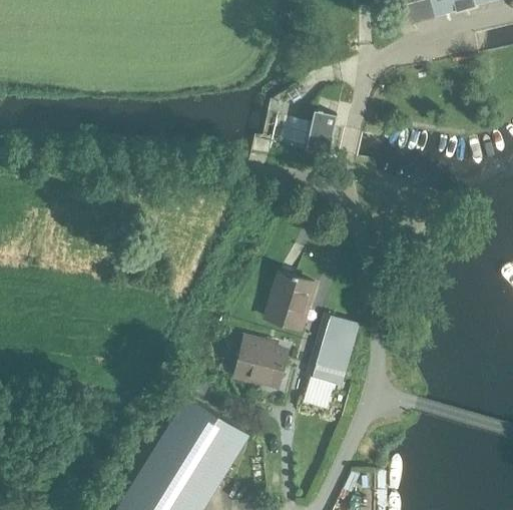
[(403,0),(410,24),(493,0),(403,0)]
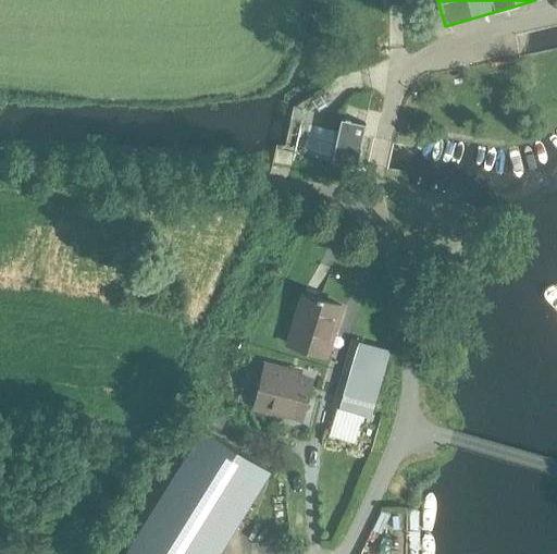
[(341,122),(338,136),(332,164),(356,170),(366,127),(341,122)]
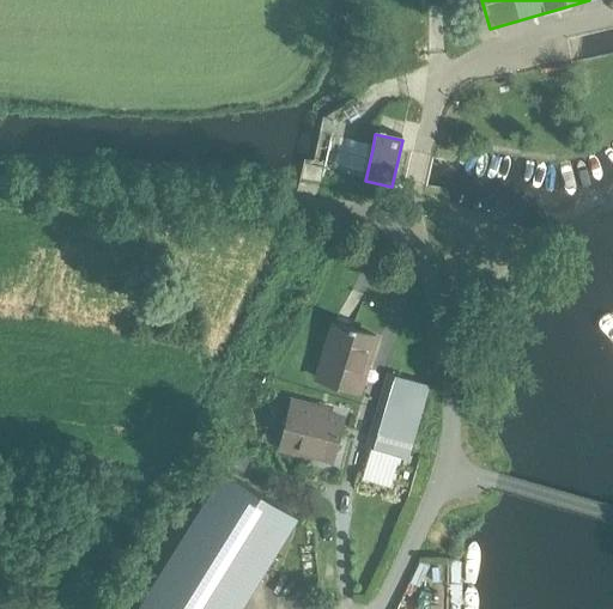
[(316,382),(357,396),(375,341),(334,328),(316,382)]
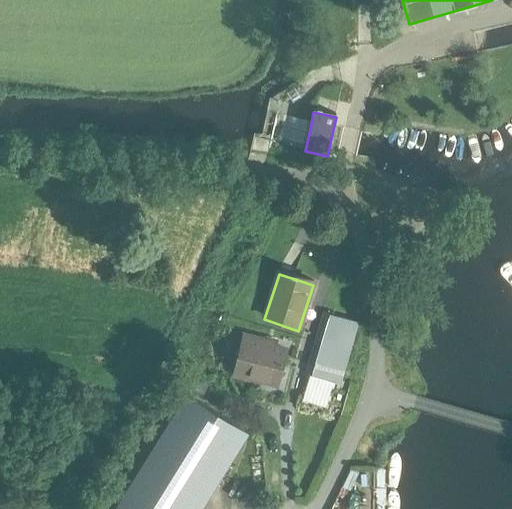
[(324,312),(314,345),(349,355),(359,322),(324,312)]
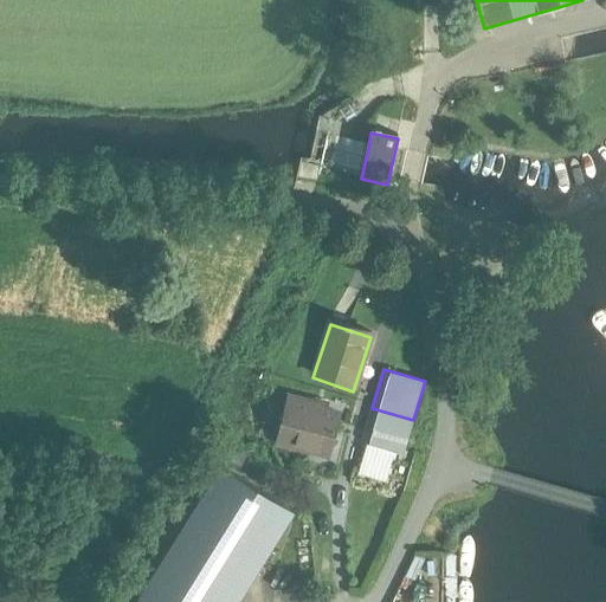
[(276,445),(326,458),(336,416),(314,410),(315,407),(287,400),(276,445)]
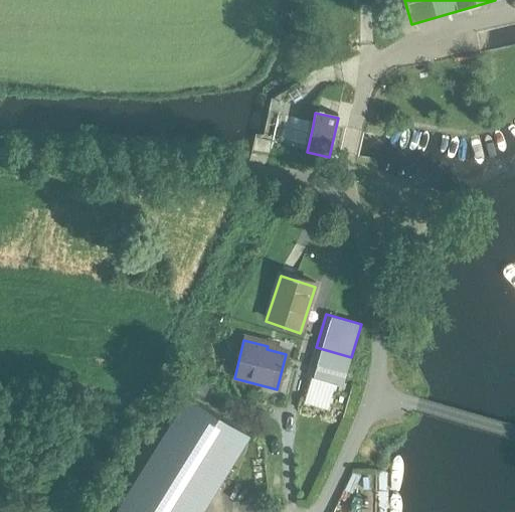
[(342,386),(351,357),(316,347),(308,376),(342,386)]
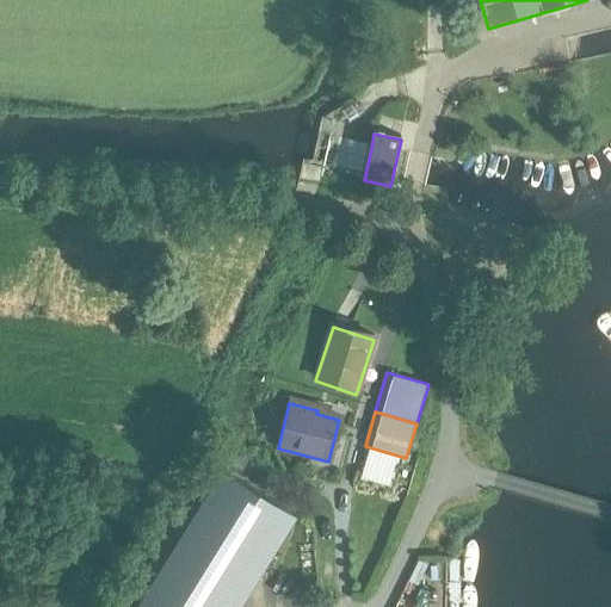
[(228,446),(220,463),(232,469),(240,452),(228,446)]
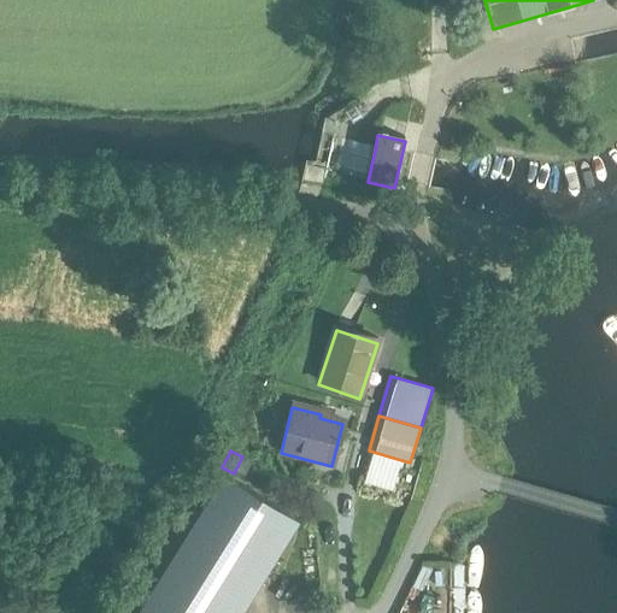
[(223,477),(140,612),(242,612),(298,524),(223,477)]
